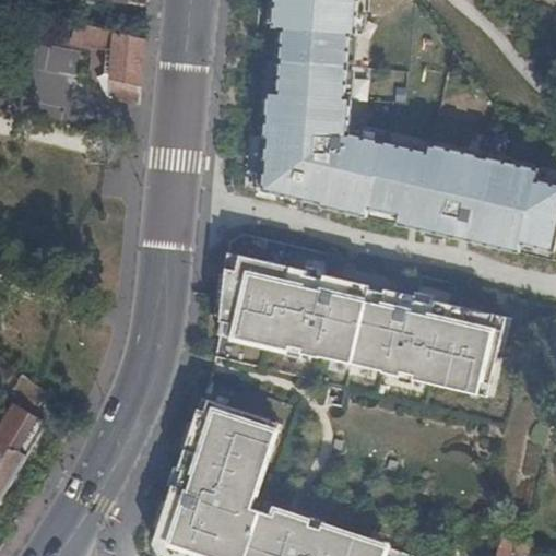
[(7,0),(7,2),(40,11),(43,0),(7,0)]
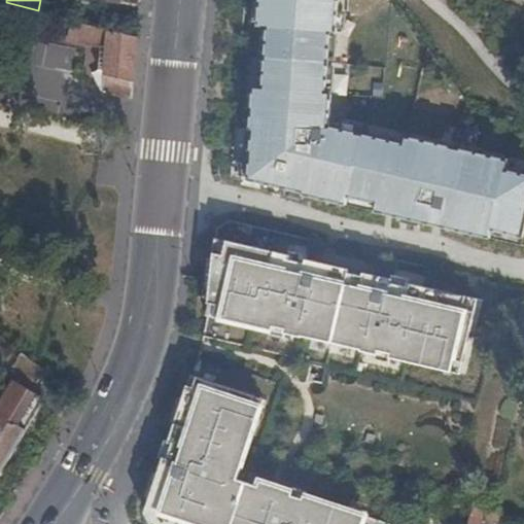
[(255,0),(254,23),(264,23),(259,86),(249,85),(243,178),(342,202),(344,194),(375,201),(372,208),(486,235),(488,226),(519,234),(522,218),(523,218),(523,173),(500,169),(503,159),(403,135),(400,143),(324,126),(326,93),(321,93),(325,29),(332,30),(334,0),(255,0)]
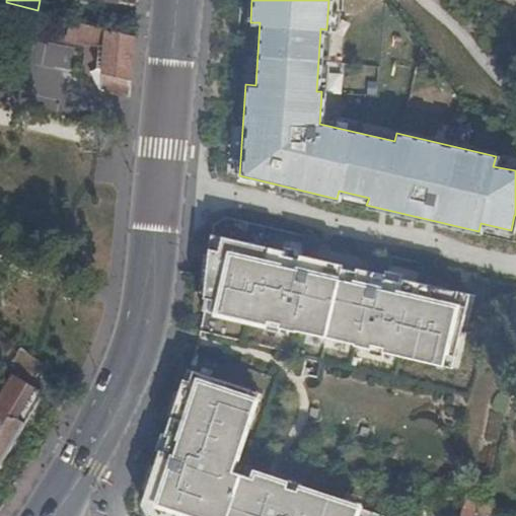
[(96,87),(124,92),(131,32),(51,13),(47,30),(64,34),(63,40),(68,41),(69,35),(95,42),(95,47),(100,48),(96,87)]
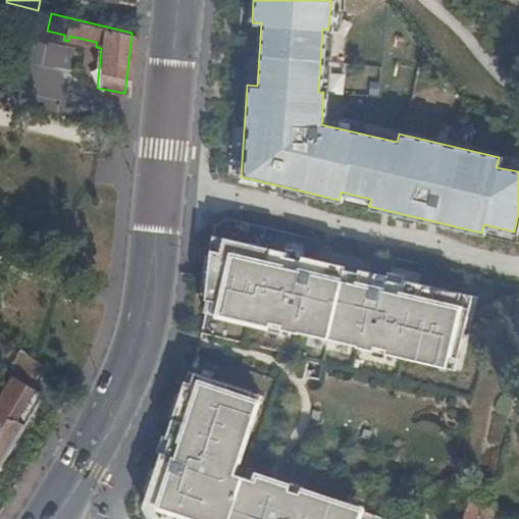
[(343,265),(209,234),(201,309),(444,367),(446,356),(455,359),(467,307),(455,304),(458,293),(356,268),(355,272),(342,268),(343,265)]
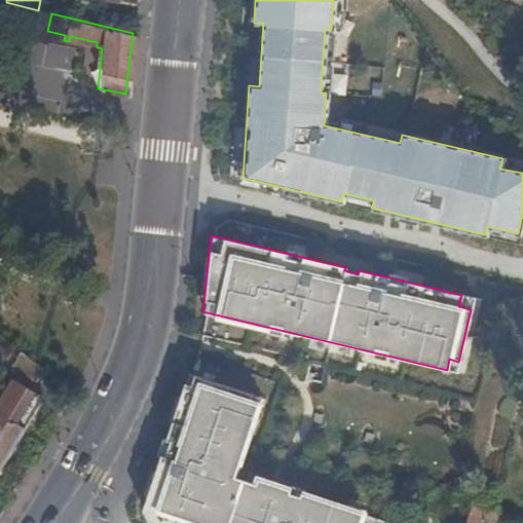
[(43,365),(20,347),(11,359),(35,376),(43,365)]
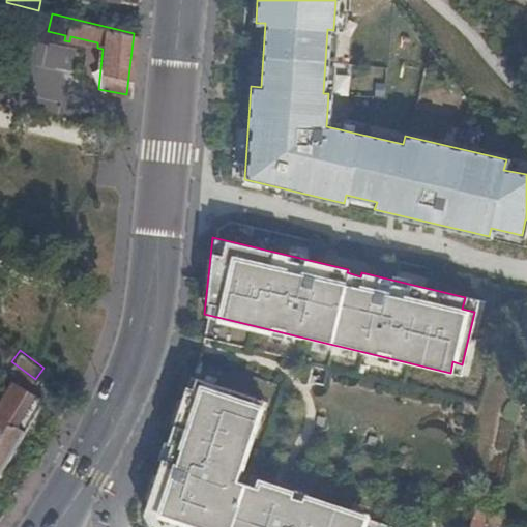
[(252,398),(189,376),(142,516),(149,526),(389,526),(259,482),(257,487),(236,480),(261,407),(250,403),(252,398)]
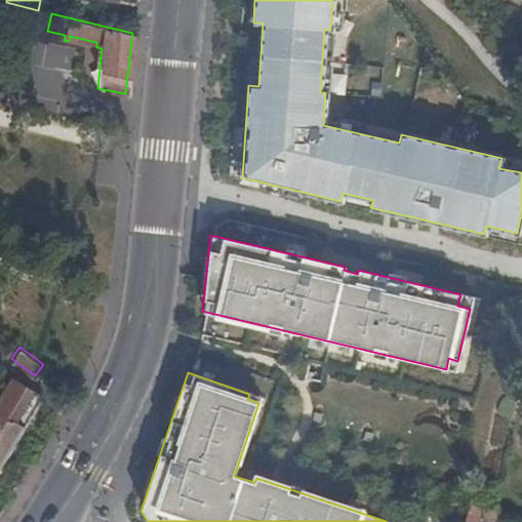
[(11,376),(0,395),(0,451),(5,454),(41,395),(11,376)]
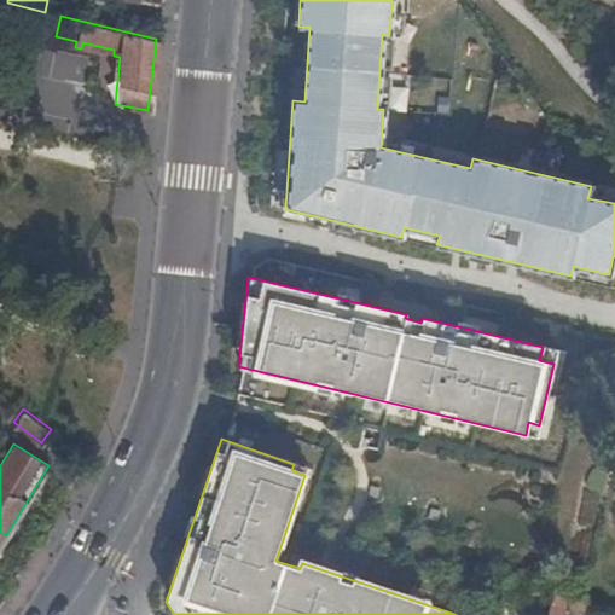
[(547,602),(543,614),(557,614),(561,607),(547,602)]
